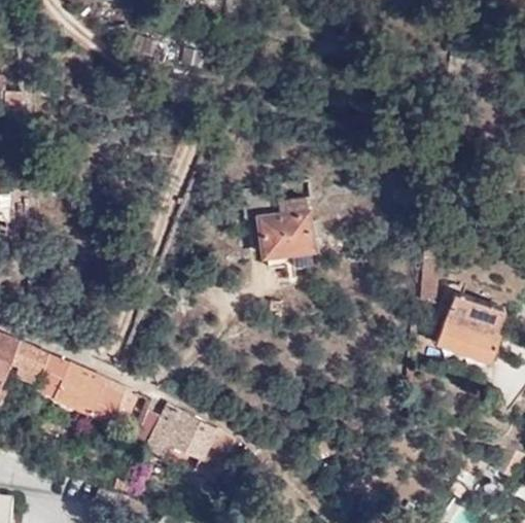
[(23,111),(23,94),(6,94),(6,77),(0,77),(0,101),(6,102),(6,111),(23,111)]
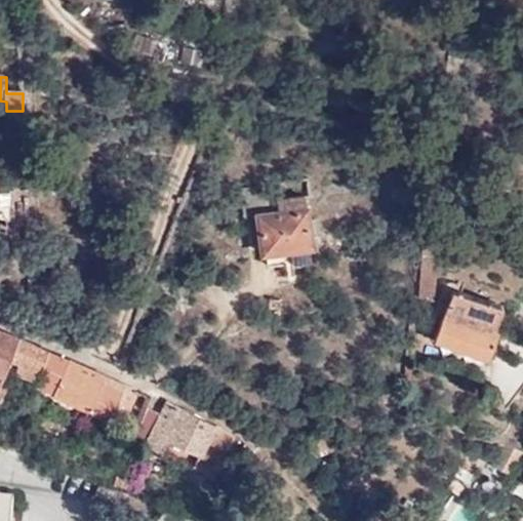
[(0,224),(16,225),(16,214),(11,213),(10,199),(1,199),(0,189),(0,188),(0,224)]
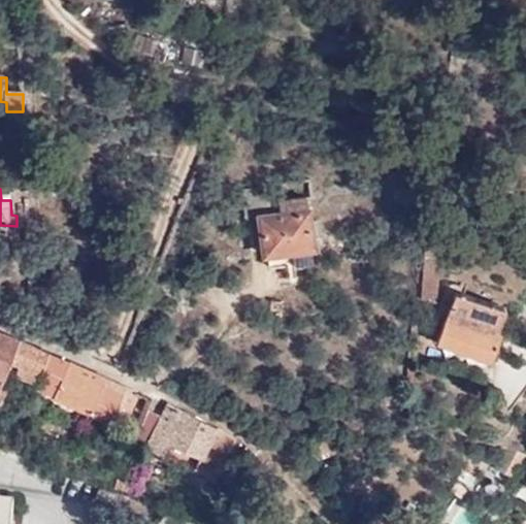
[(314,253),(305,195),(282,200),(281,197),(258,199),(265,258),(314,253)]
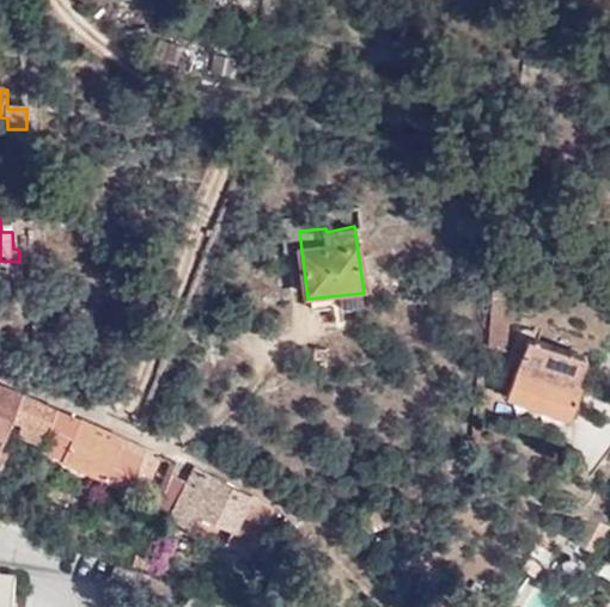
[(535,235),(500,231),(486,349),(504,349),(517,259),(532,261),(535,235)]
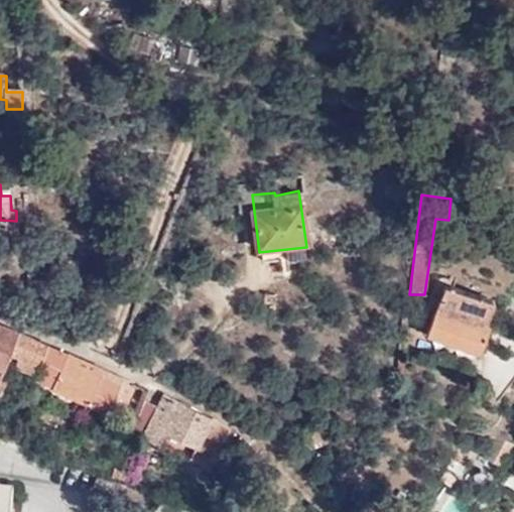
[(494,304),(444,288),(429,339),(485,357),(494,330),(487,328),(494,304)]
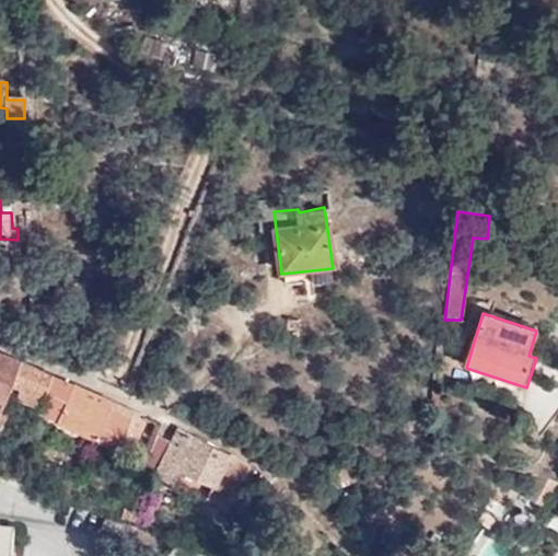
[(46,404),(56,378),(0,352),(0,418),(2,420),(14,392),(46,404)]
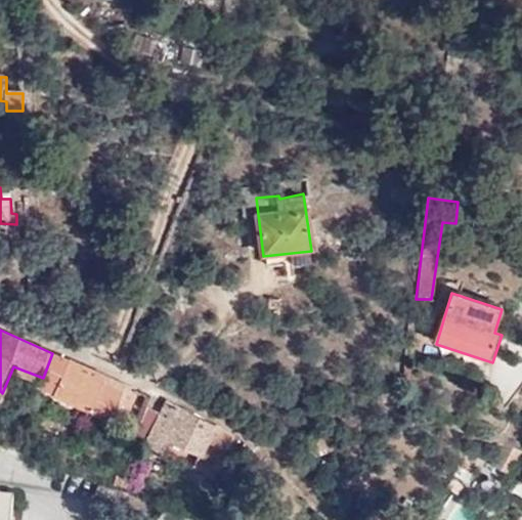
[(113,423),(128,386),(52,353),(43,378),(41,386),(59,393),(57,399),(113,423)]
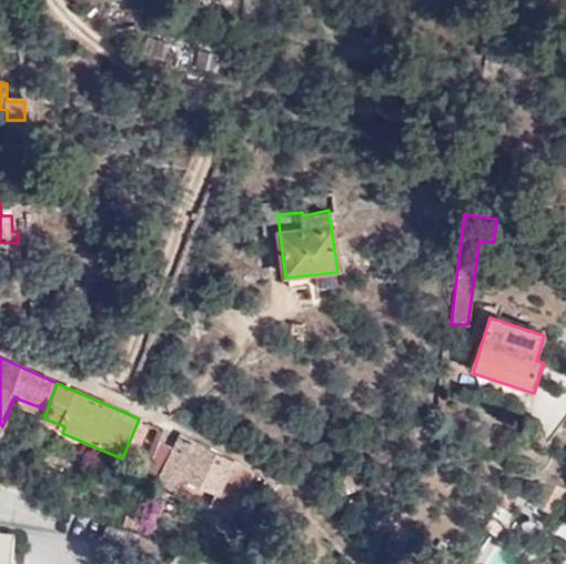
[(151,455),(157,459),(159,454),(163,444),(168,431),(161,429),(151,455)]
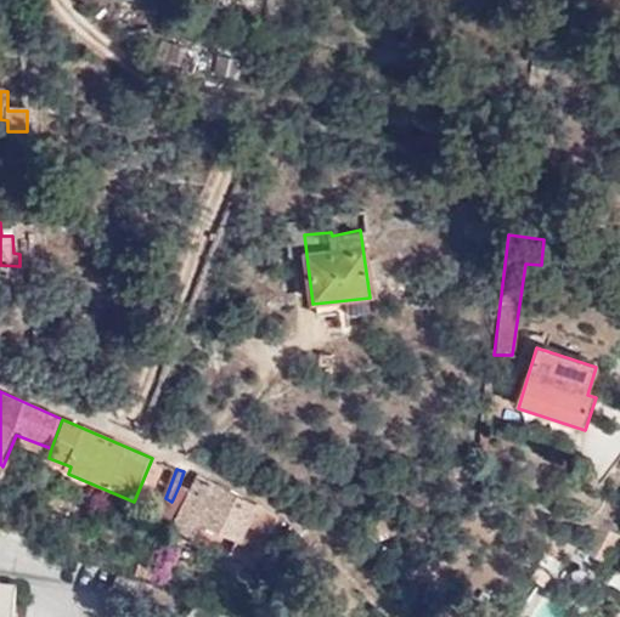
[(193,539),(199,526),(240,544),(234,556),(249,564),(266,531),(271,535),(279,521),(258,508),(219,487),(219,488),(201,479),(193,494),(179,488),(174,497),(172,502),(165,520),(178,527),(176,530),(193,539)]
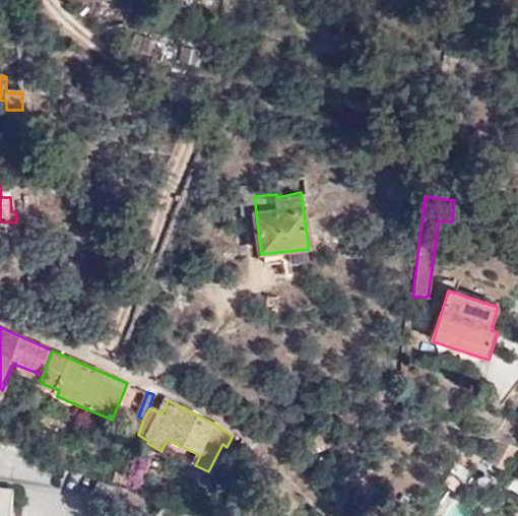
[(484,515),(448,492),(431,515),(484,515)]
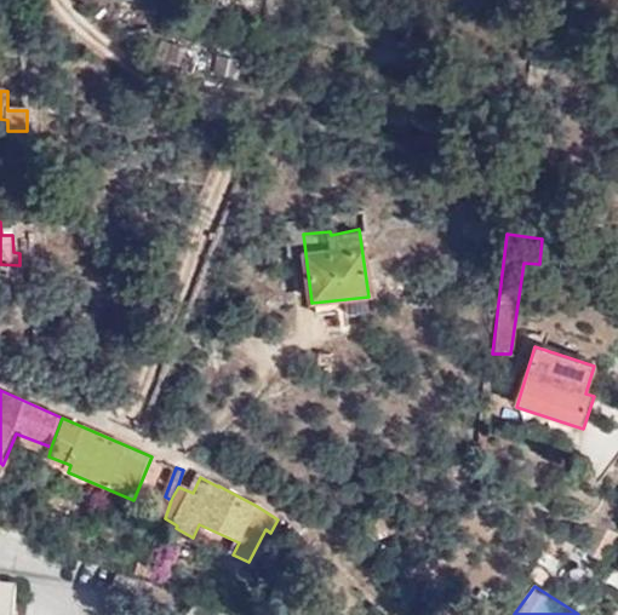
[(15,614),(17,599),(0,597),(0,614),(15,614)]
